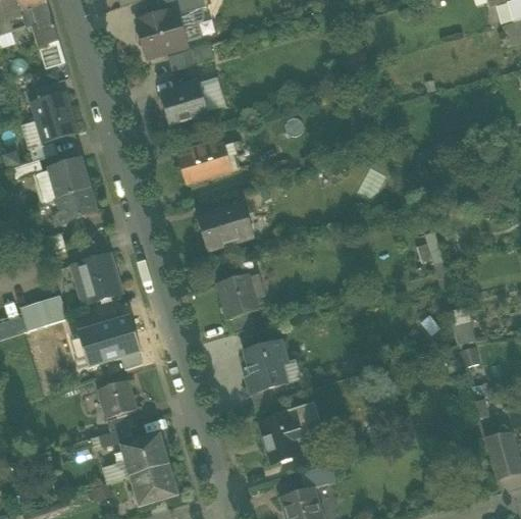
[(0,33),(10,31),(24,26),(16,0),(0,0),(0,33)]
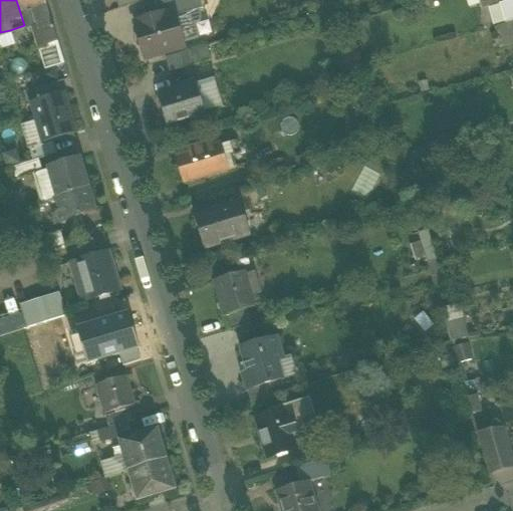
[(36,22),(42,44),(56,39),(44,0),(16,0),(24,25),(36,22)]
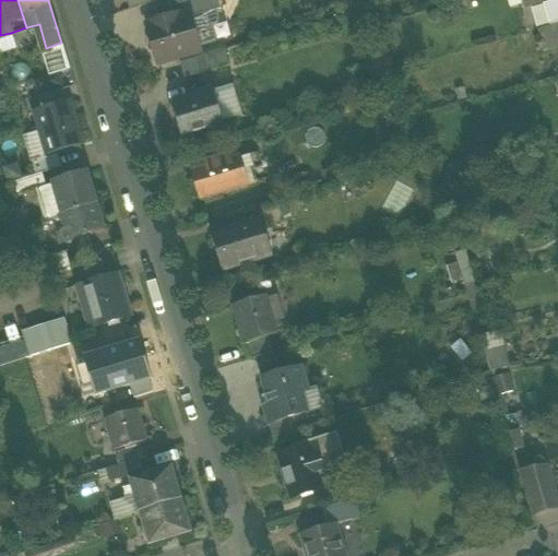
[(166,0),(171,14),(173,14),(175,18),(188,14),(189,15),(214,8),(220,7),(218,0),(166,0)]
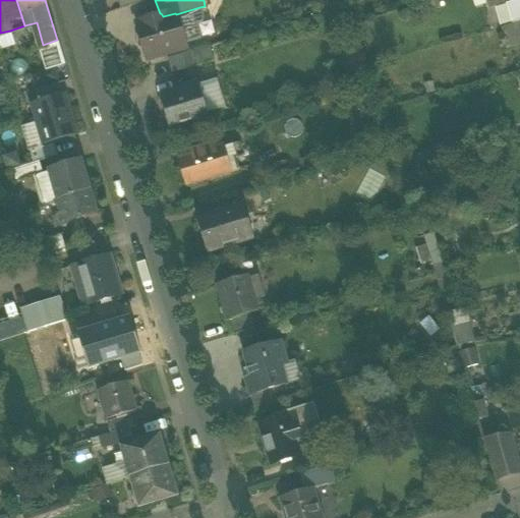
[(518,19),(519,18),(519,0),(508,0),(505,1),(511,21),(518,19)]
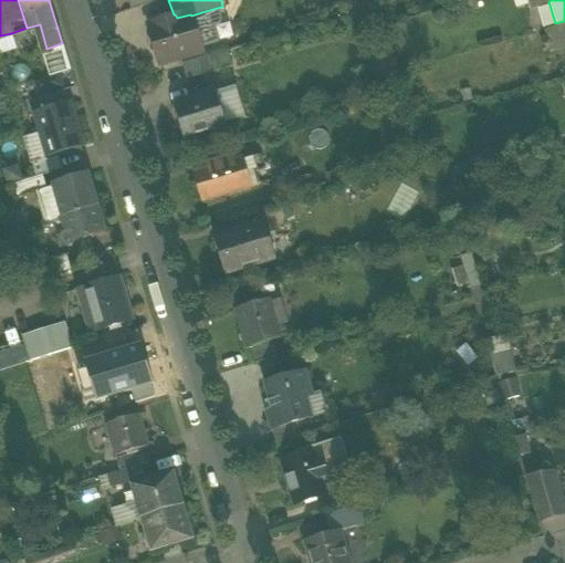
[(217,8),(191,16),(199,44),(217,39),(212,23),(218,21),(220,16),(217,8)]
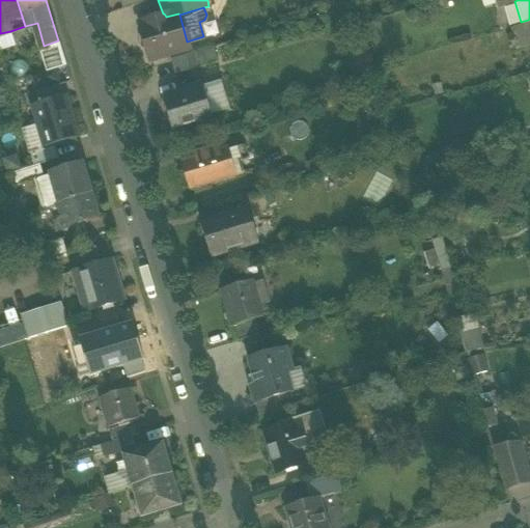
[(189,47),(187,42),(179,15),(178,14),(166,17),(164,14),(163,14),(138,21),(149,58),(189,47)]
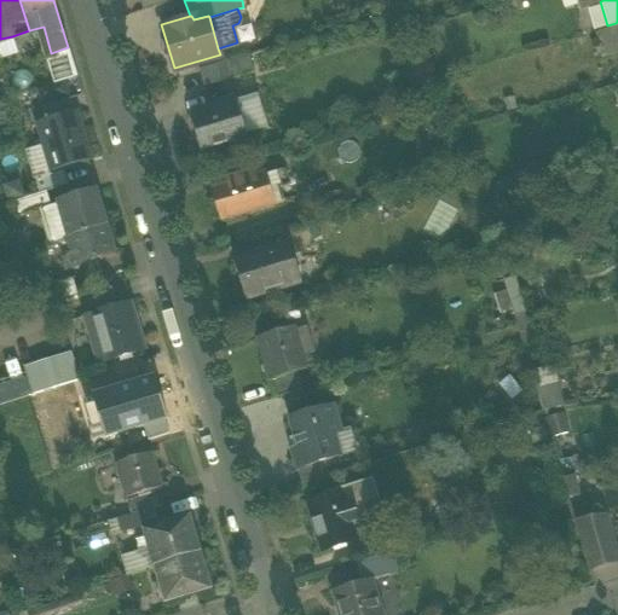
[(617,47),(617,29),(616,23),(607,25),(599,28),(605,52),(617,47)]
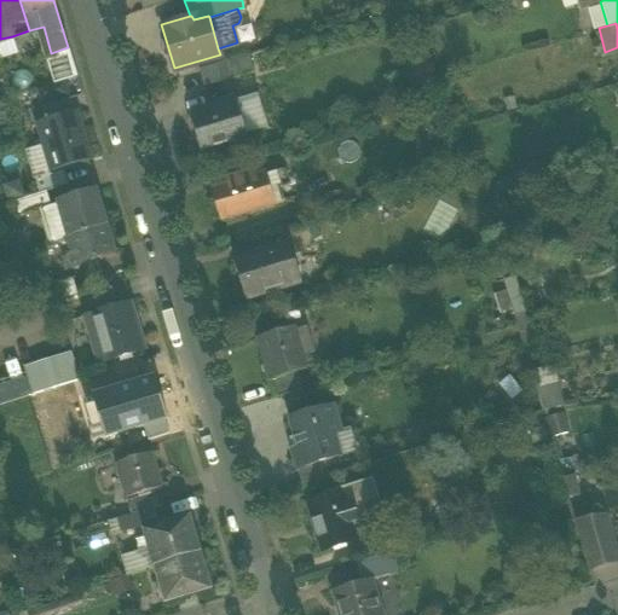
[(12,36),(0,39),(0,57),(18,51),(12,36)]
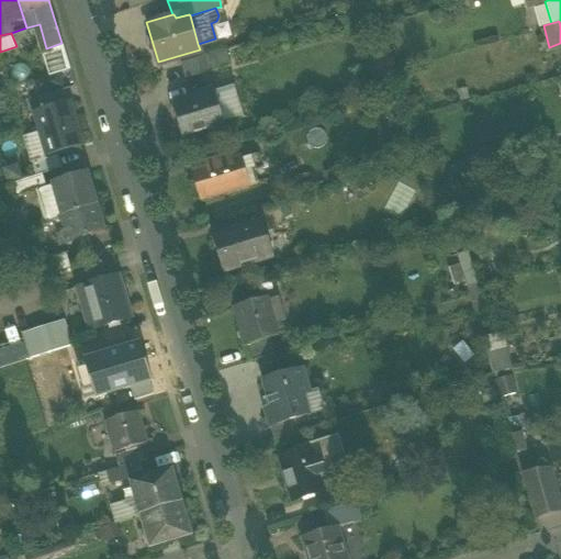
[(68,63),(62,43),(46,48),(52,67),(68,63)]
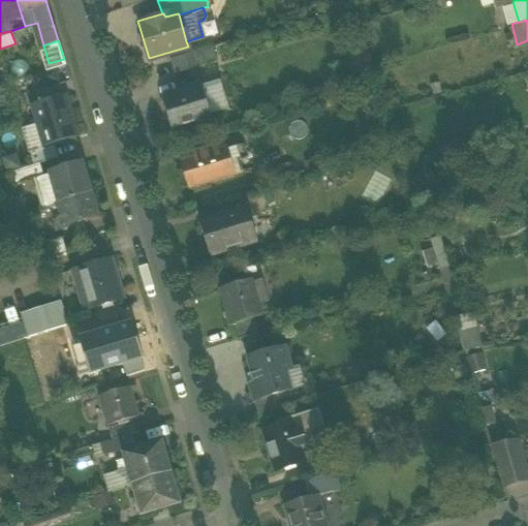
[(169,58),(174,72),(182,69),(216,59),(212,45),(169,58)]
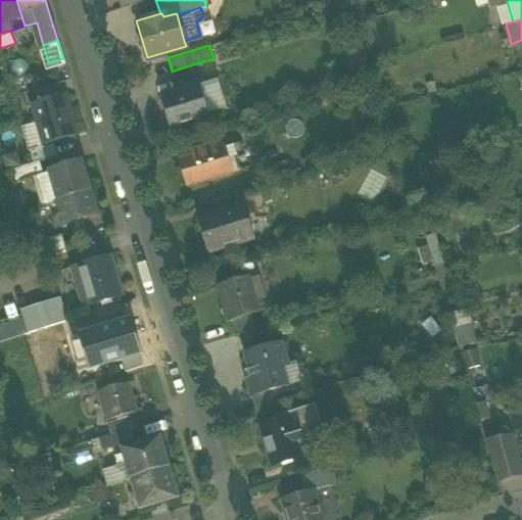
[(366,51),(346,53),(347,72),(368,69),(366,51)]
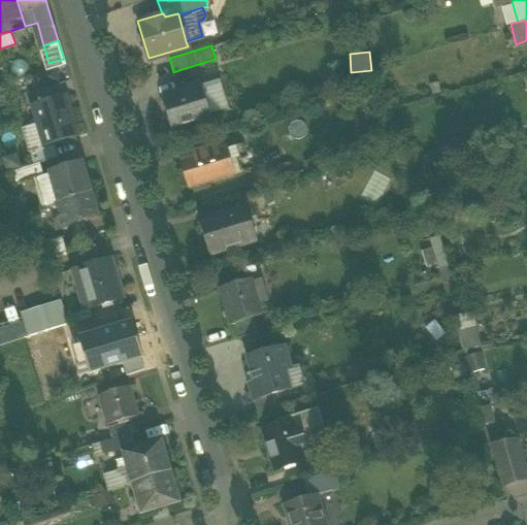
[(219,78),(202,83),(211,111),(227,106),(219,78)]
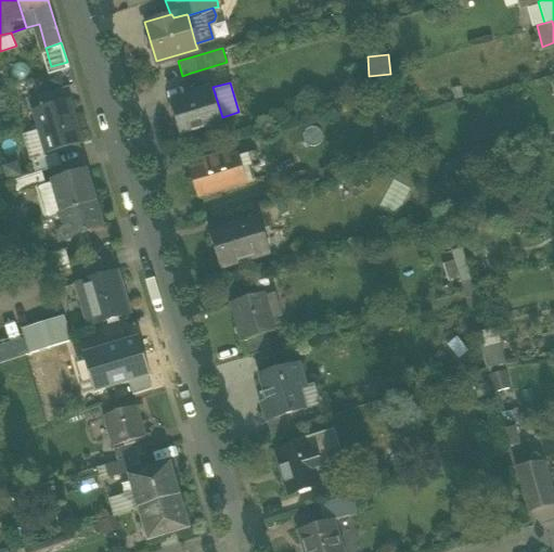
[(171,98),(182,131),(223,118),(222,117),(213,87),(213,85),(171,98)]
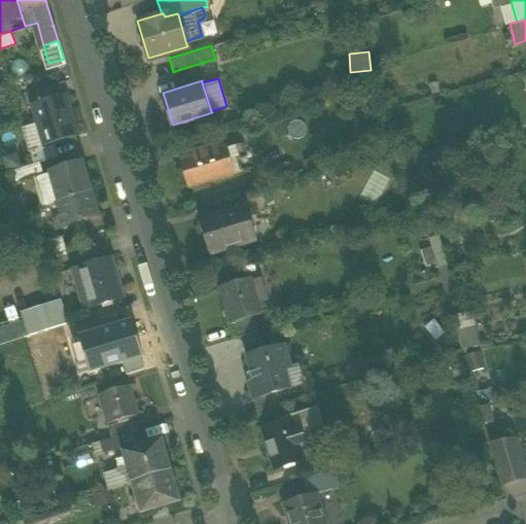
[(35,121),(42,144),(53,141),(78,134),(66,92),(29,103),(35,121)]
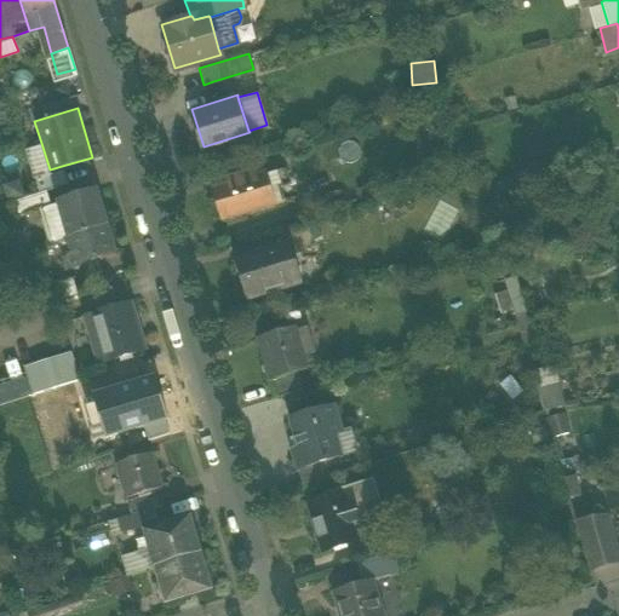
[(50,170),(41,143),(26,148),(34,176),(50,171),(50,170)]
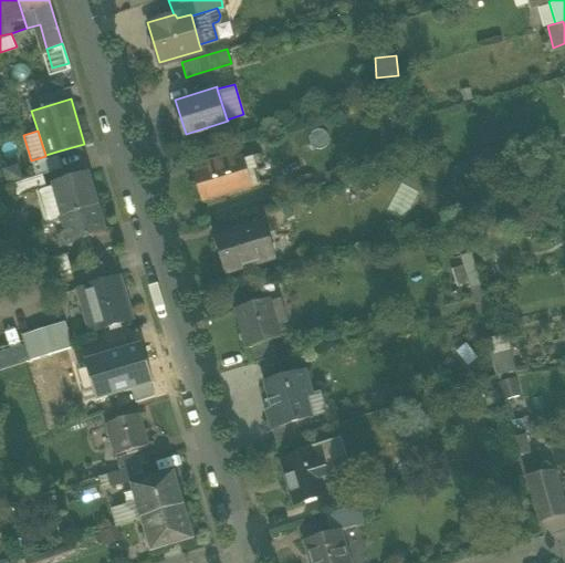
[(31,160),(35,174),(41,173),(61,166),(56,152),(45,155),(45,156),(31,160)]
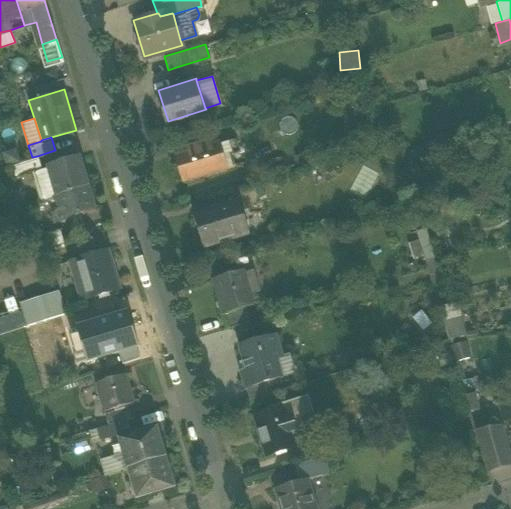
[(176,154),(184,180),(227,166),(219,140),(211,143),(210,138),(188,145),(190,149),(176,154)]
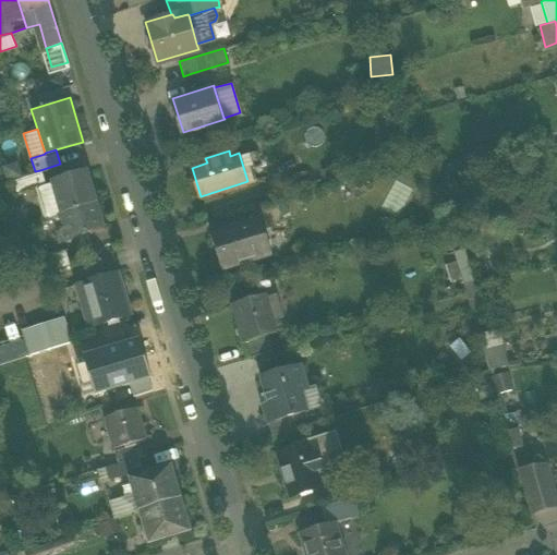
[(17,159),(0,165),(5,181),(8,181),(23,176),(17,159)]
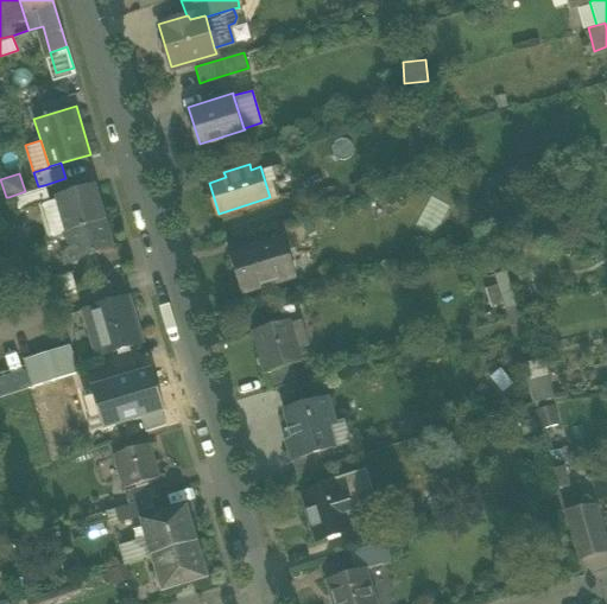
[(8,197),(13,211),(40,203),(50,199),(45,185),(25,191),(8,197)]
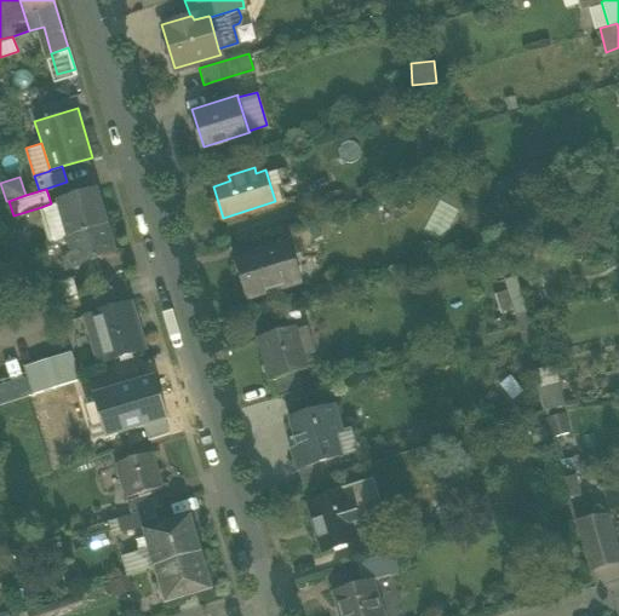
[(57,203),(68,237),(108,224),(97,190),(57,203)]
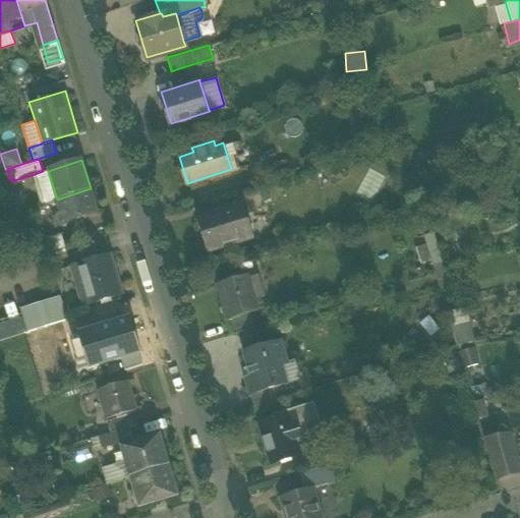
[(43,171),(35,174),(44,204),(57,199),(48,171),(48,170),(43,171)]
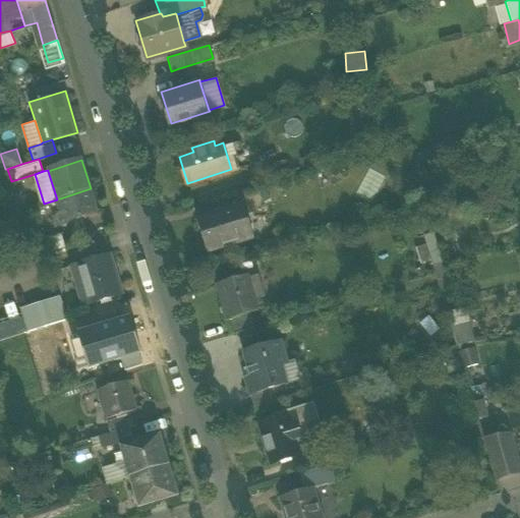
[(99,214),(91,188),(57,199),(61,212),(57,213),(61,226),(99,214)]
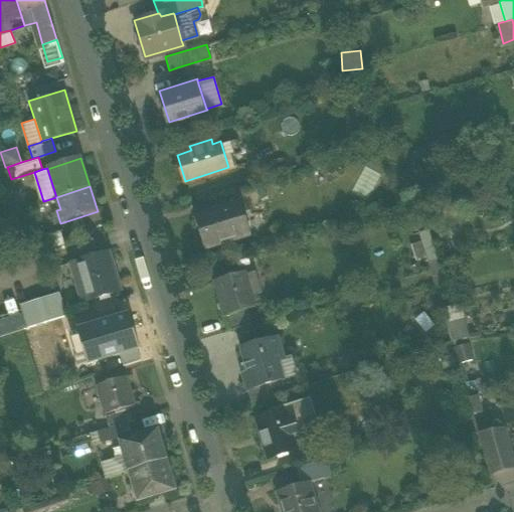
[(195,212),(205,246),(252,233),(242,199),(195,212)]
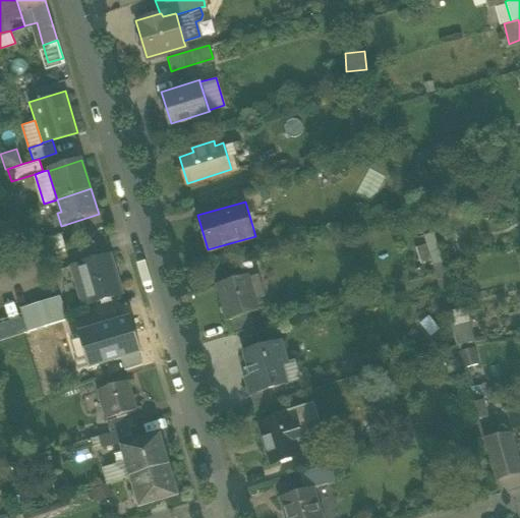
[(431,264),(442,261),(432,230),(422,233),(424,242),(429,259),(431,264)]
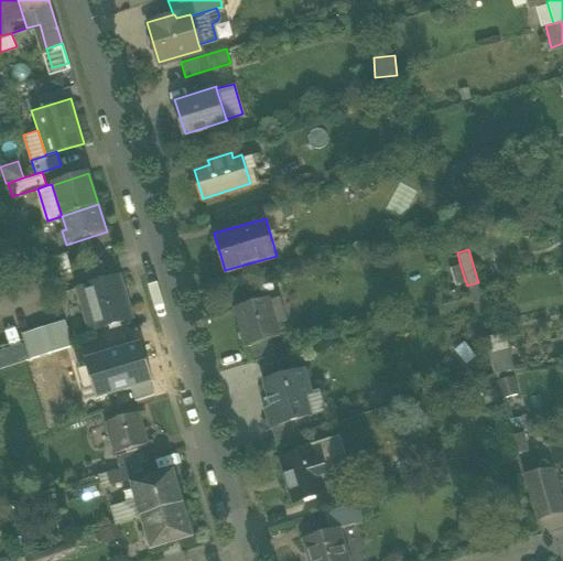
[(65,250),(49,255),(54,270),(69,265),(65,250)]
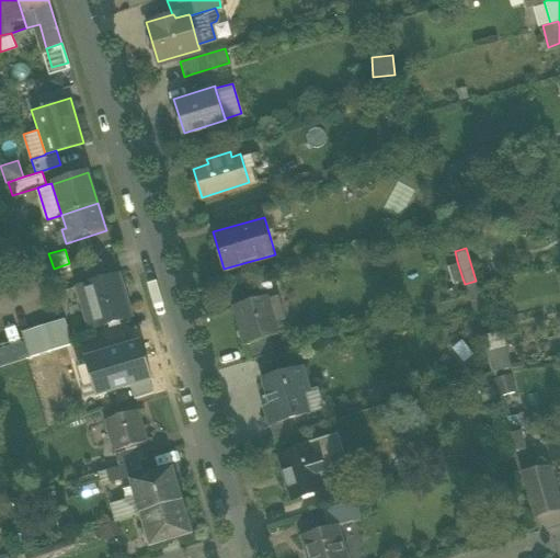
[(463,279),(457,261),(446,264),(452,283),(463,279)]
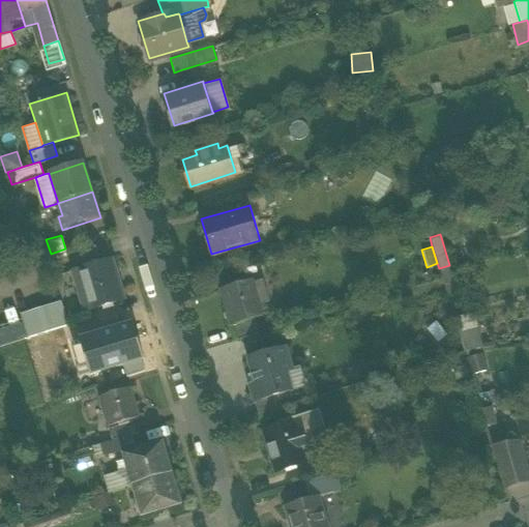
[(77,284),(84,310),(123,298),(111,257),(78,267),(82,282),(77,284)]
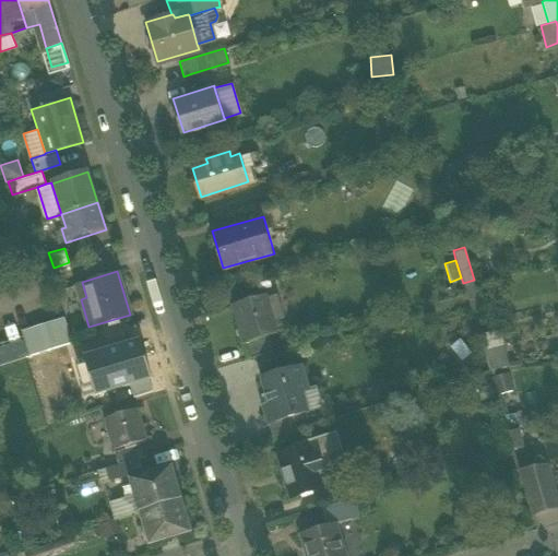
[(474,280),(463,283),(474,321),(482,319),(478,310),(483,308),(474,280)]
